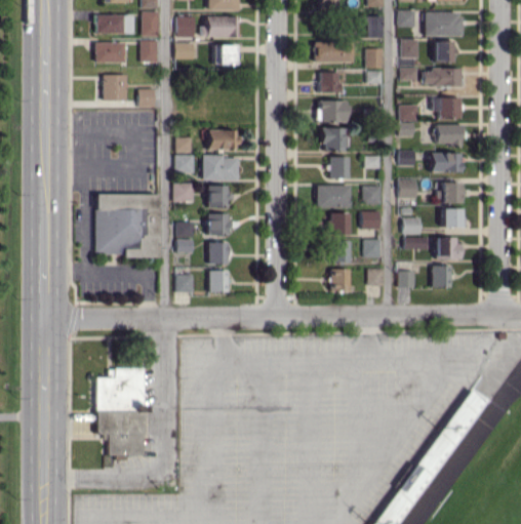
[(142,0),(143,8),(159,7),(158,0),(142,0)]
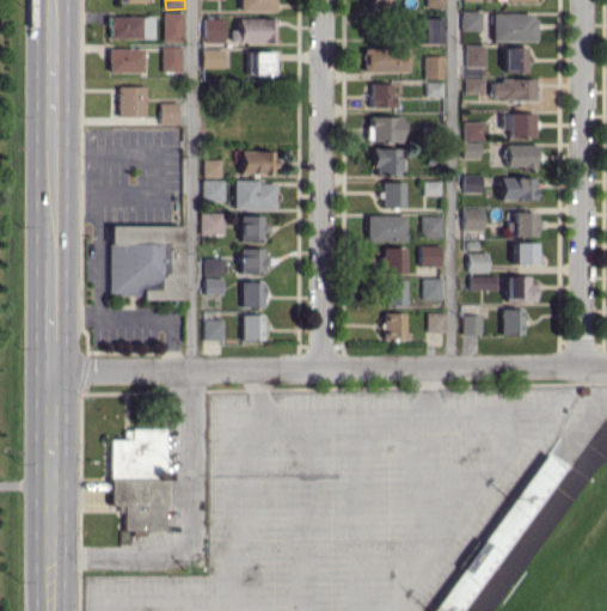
[(279,12),(279,0),(241,0),(243,12),(279,12)]
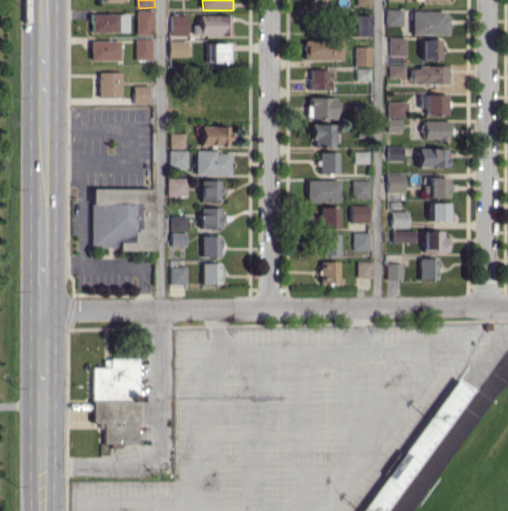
[(330,0),(311,0),(312,10),(331,9),(330,0)]
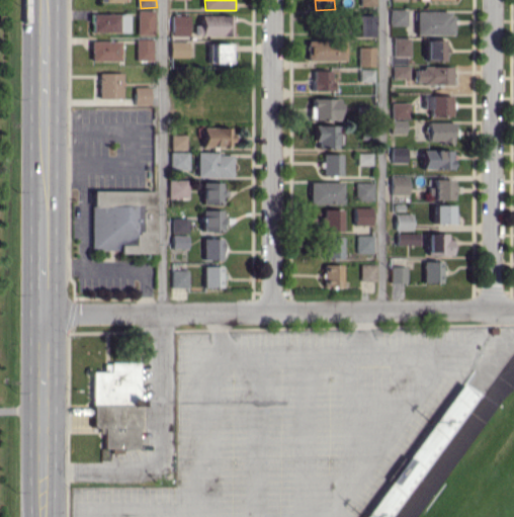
[(411,10),(394,10),(394,26),(411,26),(411,10)]
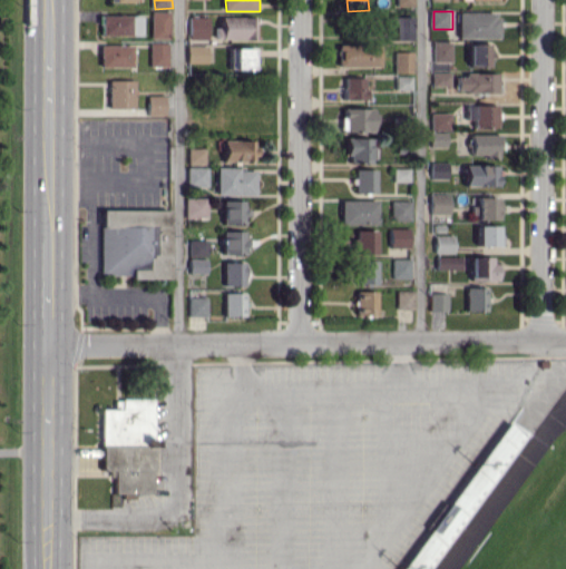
[(155,40),(174,40),(173,12),(155,12),(155,40)]
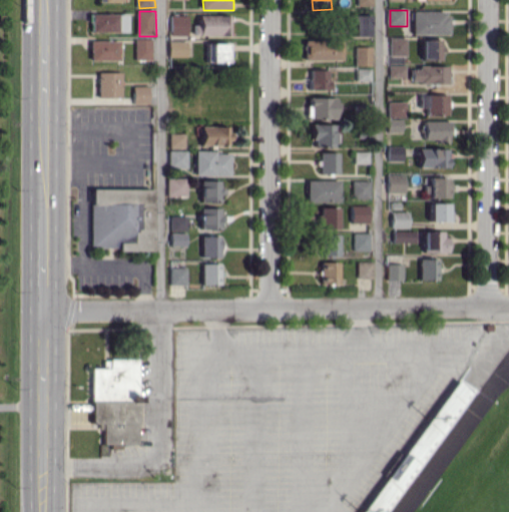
[(415,12),(416,35),(451,35),(451,12),(415,12)]
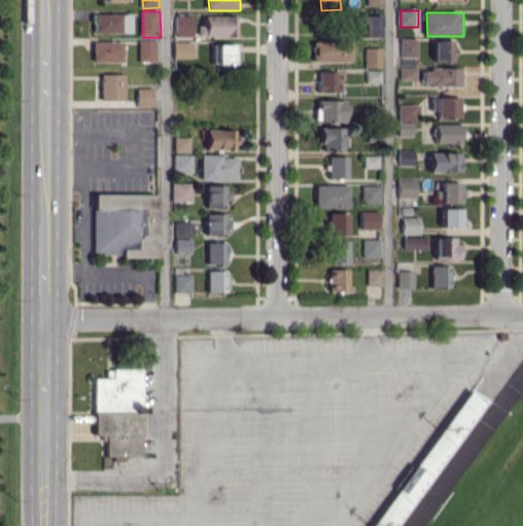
[(134,14),(97,15),(97,34),(134,33),(134,14)]
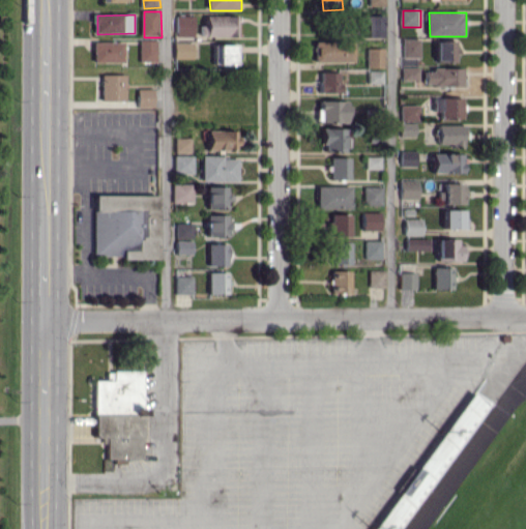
[(197,16),(178,17),(179,37),(197,37),(197,16)]
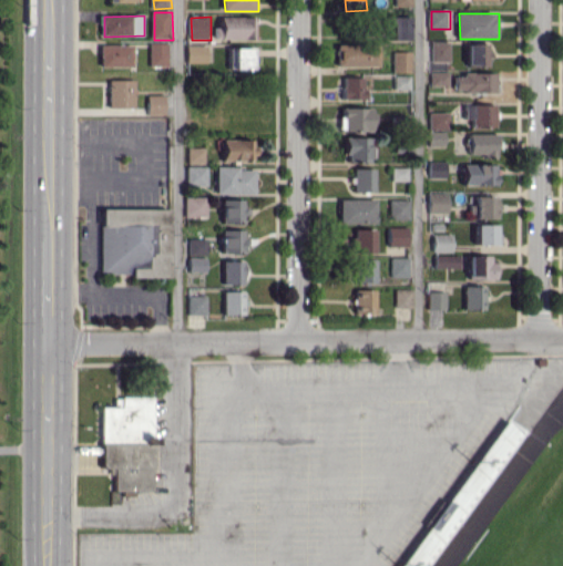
[(412,17),(388,18),(389,41),(413,40),(412,17)]
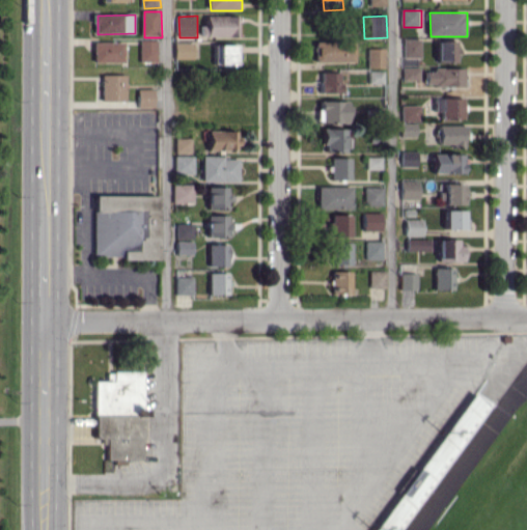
[(205,36),(240,37),(241,18),(206,17),(205,36)]
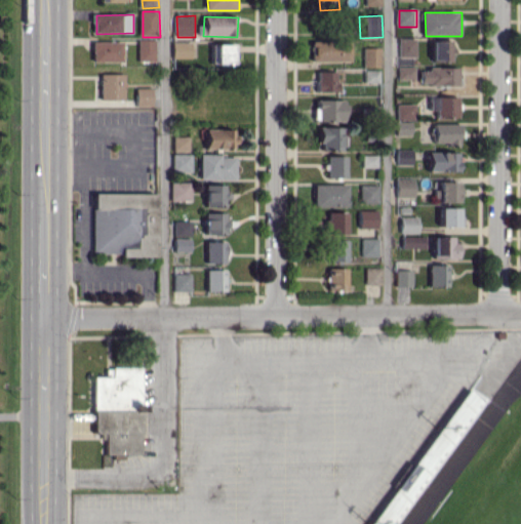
[(141,62),(158,62),(158,40),(142,40),(141,62)]
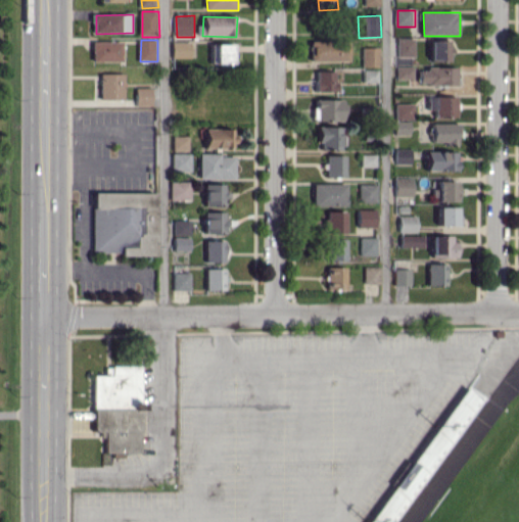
[(418,40),(400,40),(400,57),(418,57),(418,40)]
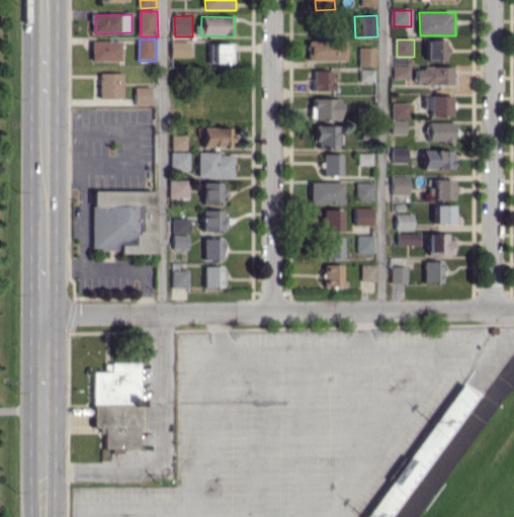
[(348,61),(348,40),(310,41),(310,62),(348,61)]
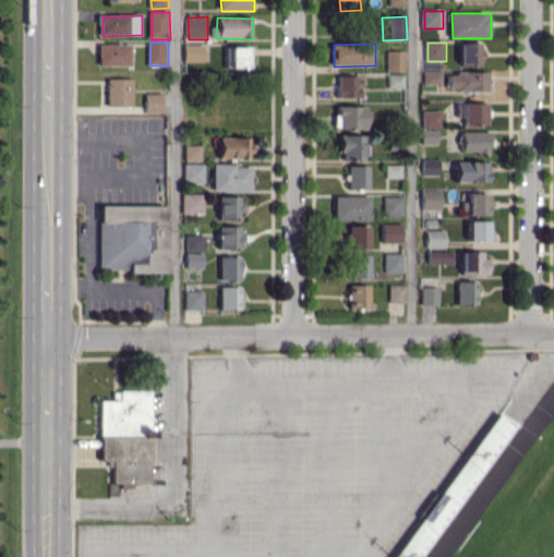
[(461,64),(484,65),(485,44),(462,44),(461,64)]
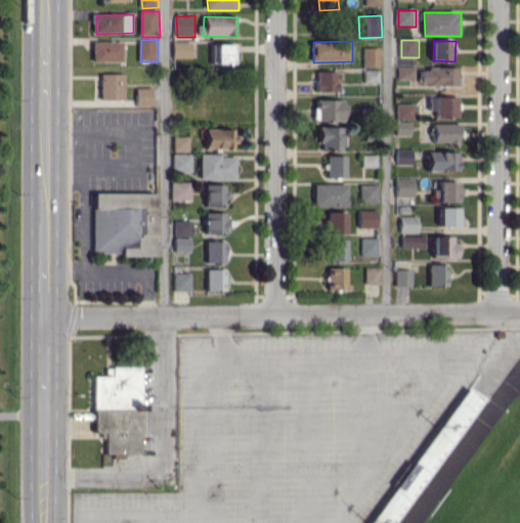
[(125,42),(94,42),(95,62),(125,61),(125,42)]
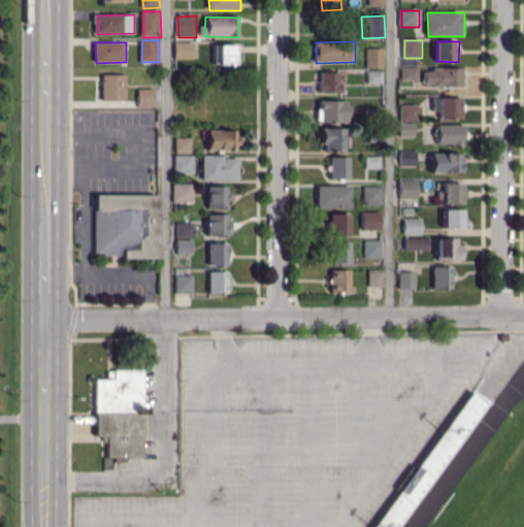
[(195,43),(176,43),(176,59),(195,59),(195,43)]
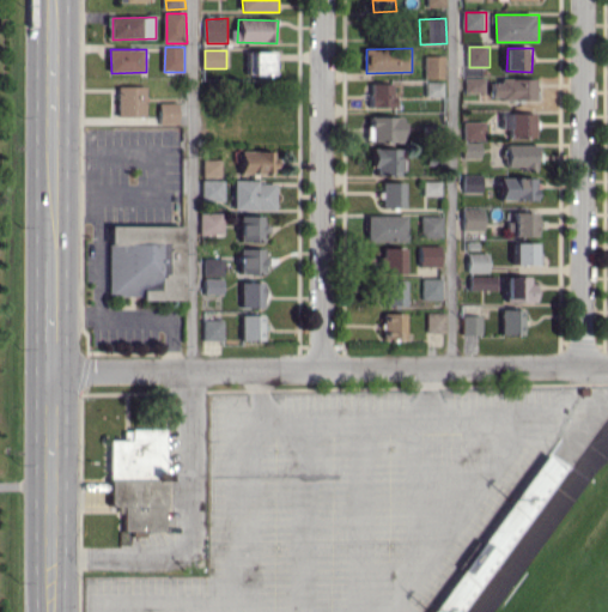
[(274,76),(274,53),(251,53),(251,76),(274,76)]
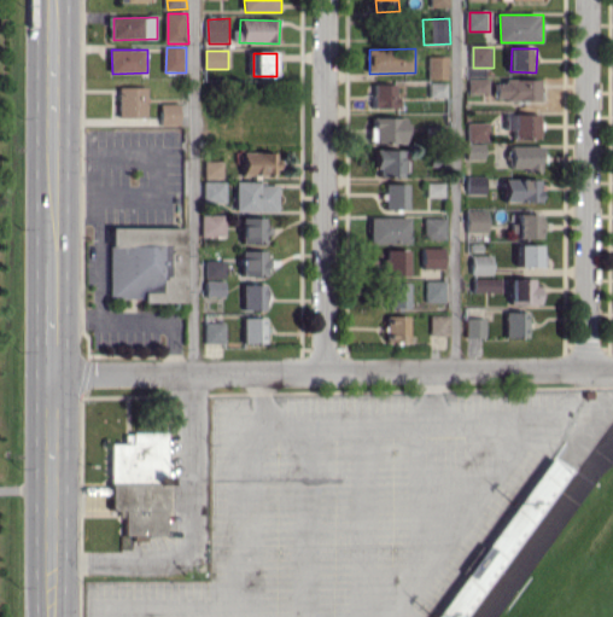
[(432,80),(451,80),(451,58),(431,58),(432,80)]
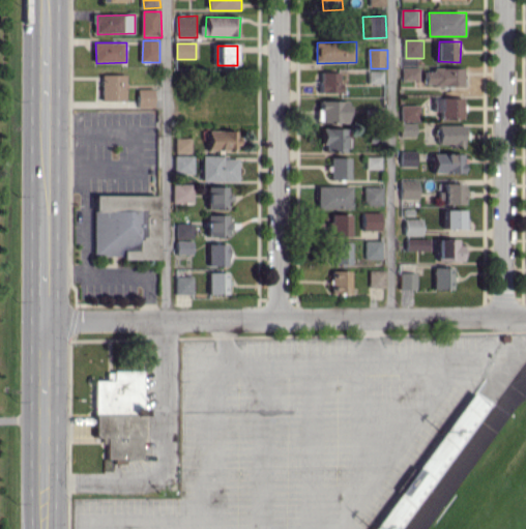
[(406,81),(422,81),(422,68),(406,68),(406,81)]
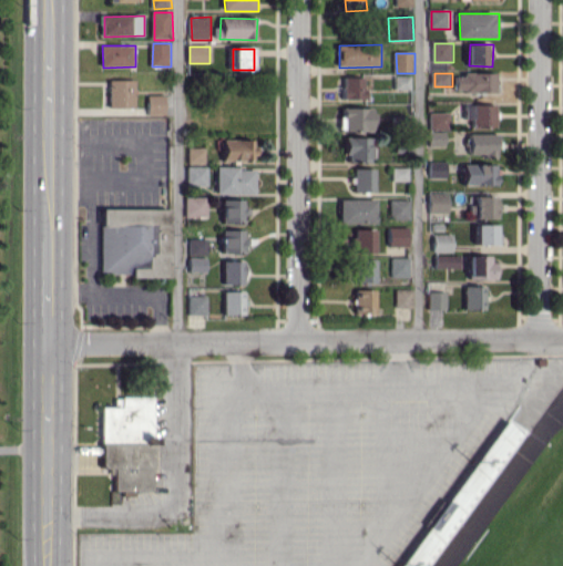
[(499,74),(458,74),(458,93),(499,92),(499,74)]
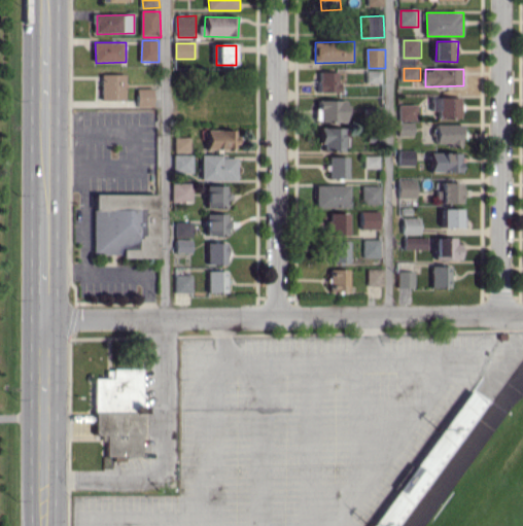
[(384,71),(369,71),(369,83),(384,83),(384,71)]
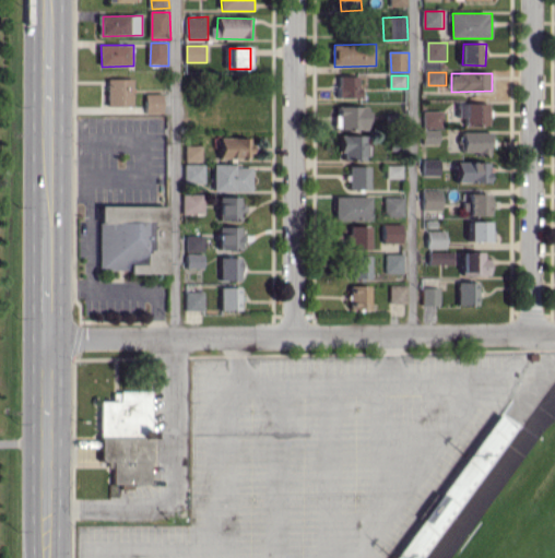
[(341,98),(362,98),(362,76),(341,76),(341,98)]
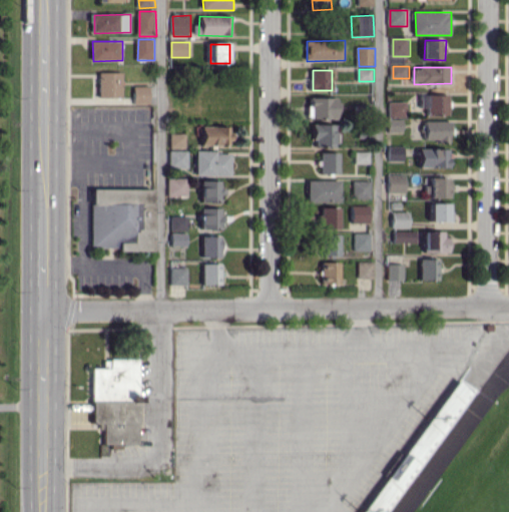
[(124,98),(123,72),(100,73),(101,98),(124,98)]
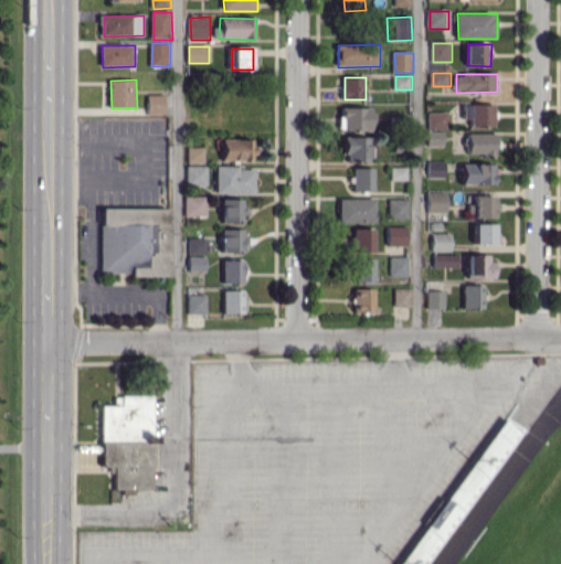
[(150,115),(167,115),(167,95),(149,95),(150,115)]
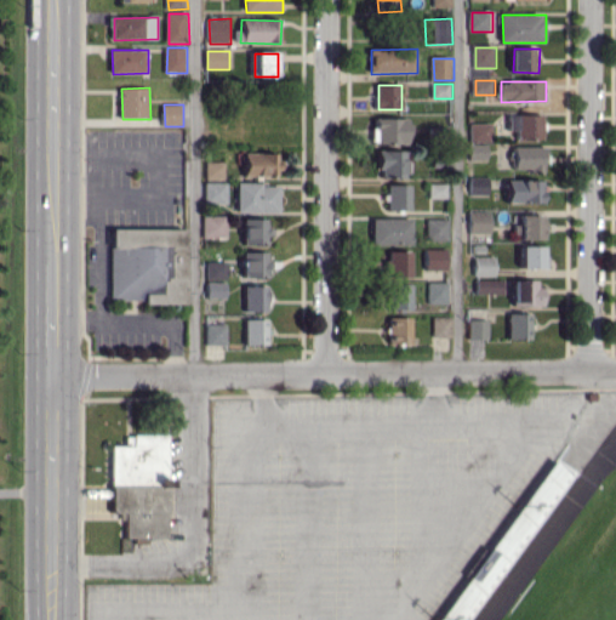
[(546,115),(512,115),(512,131),(520,131),(520,140),(547,138),(546,115)]
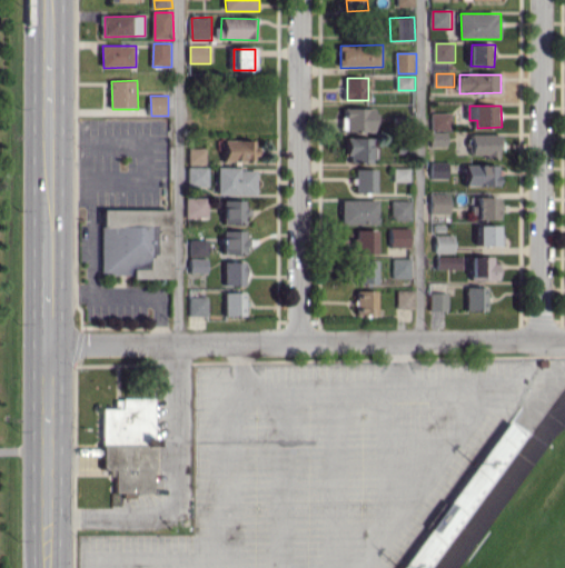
[(376,109),(347,108),(347,132),(376,132),(376,109)]
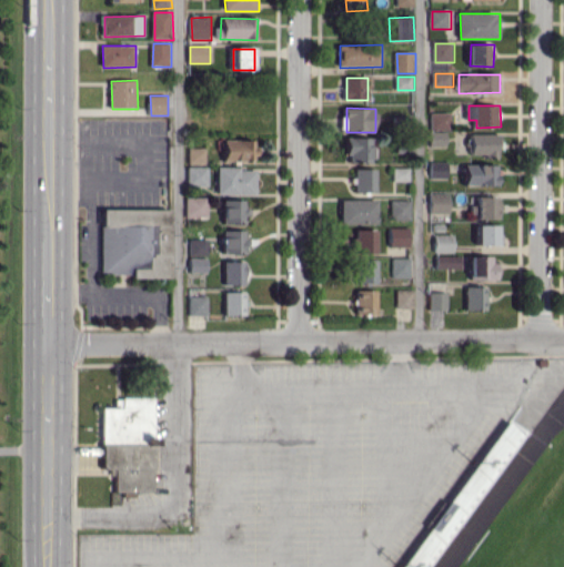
[(453,113),(433,114),(434,130),(453,130),(453,113)]
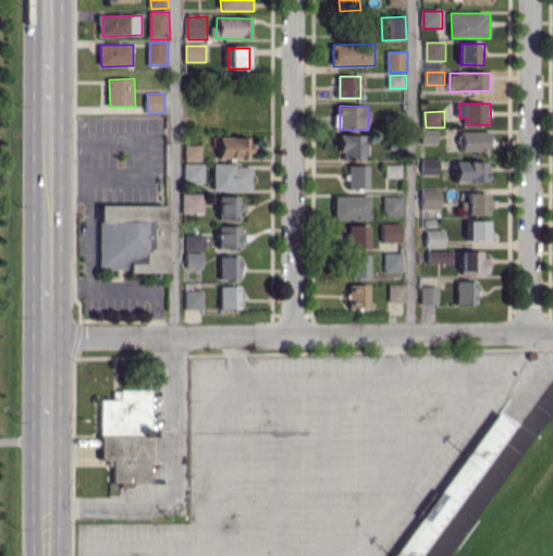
[(440,130),(424,130),(424,144),(440,144),(440,130)]
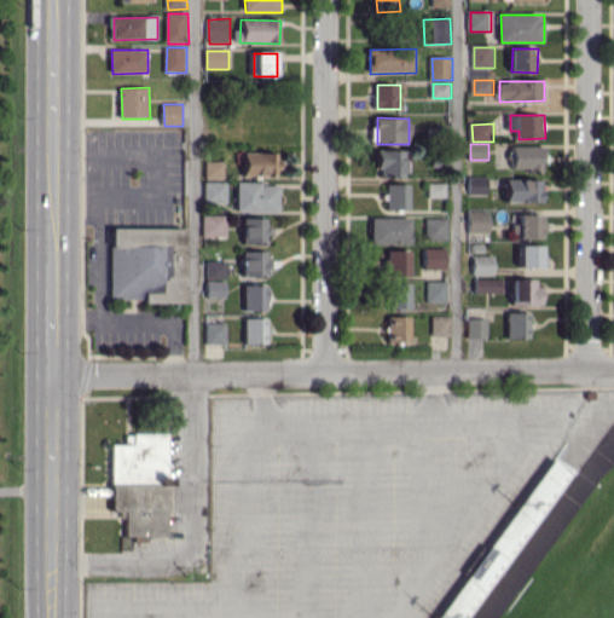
[(546,146),(515,148),(516,169),(531,168),(531,173),(546,172),(546,146)]
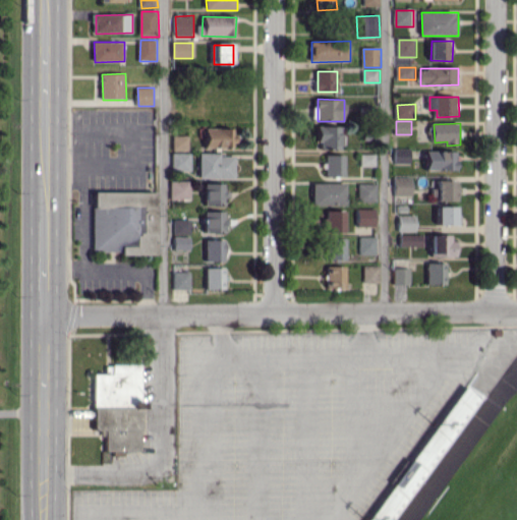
[(320,148),(346,148),(346,135),(342,135),(342,126),(320,127),(320,148)]
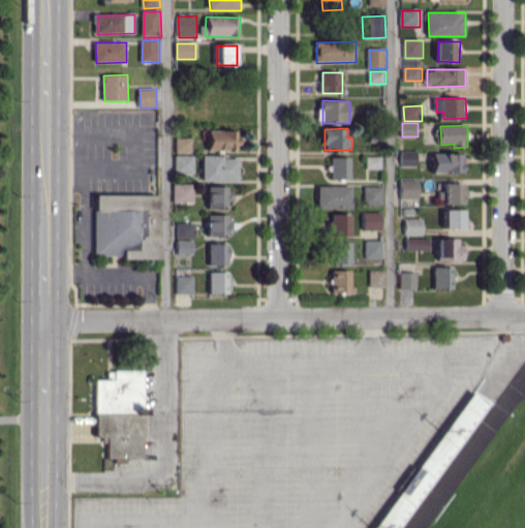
[(240,130),(210,131),(210,151),(240,150),(240,130)]
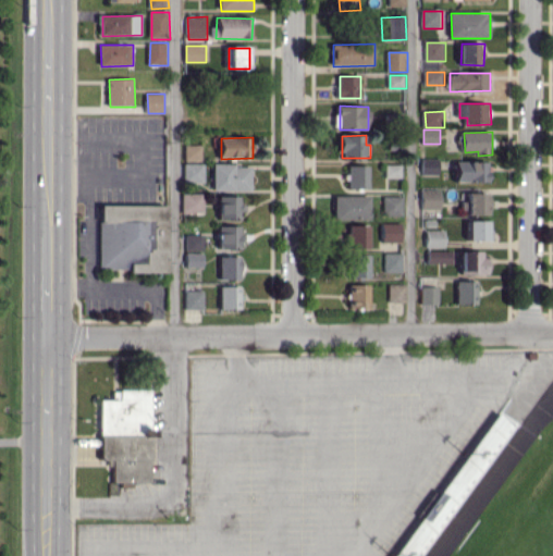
[(186,160),(203,161),(204,146),(187,146),(186,160)]
